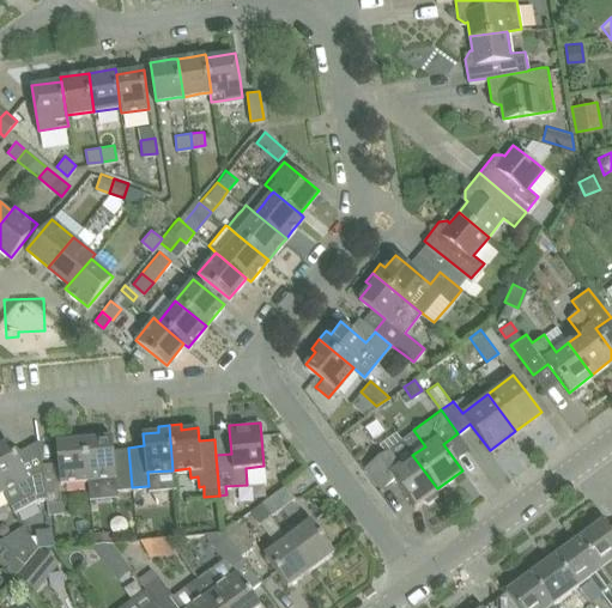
[(83,433),(88,479),(115,476),(116,488),(132,487),(128,448),(114,449),(113,436),(96,438),(96,432),(83,433)]
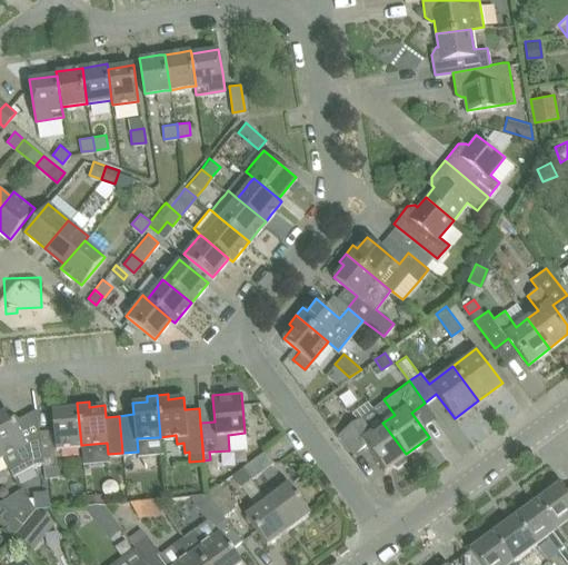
[(56,447),(81,445),(77,403),(67,403),(68,409),(52,410),(56,447)]
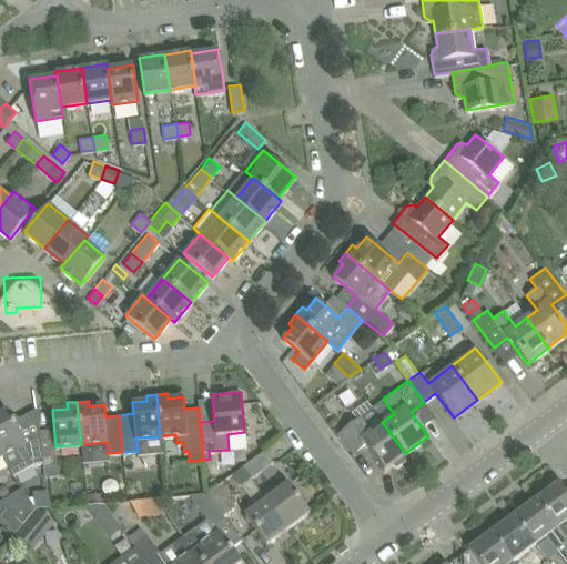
[(356,419),(337,432),(353,452),(365,444),(384,470),(392,463),(397,465),(406,459),(405,453),(382,422),(371,408),(356,419)]
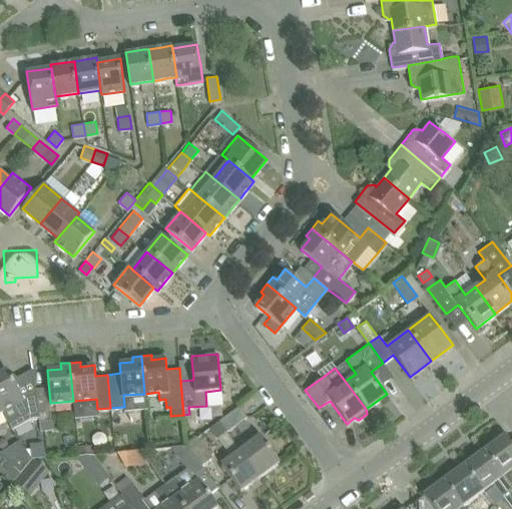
[(7,369),(0,372),(0,406),(2,410),(8,420),(12,427),(31,416),(39,416),(36,387),(21,395),(7,369)]
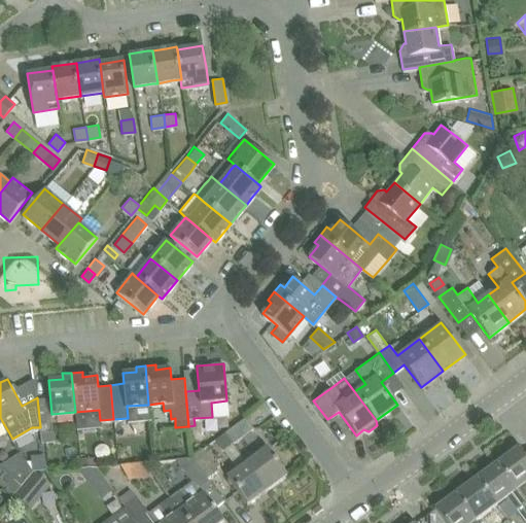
[(256,436),(250,428),(253,426),(245,416),(224,431),(232,441),(233,442),(242,434),(247,442),(256,436)]
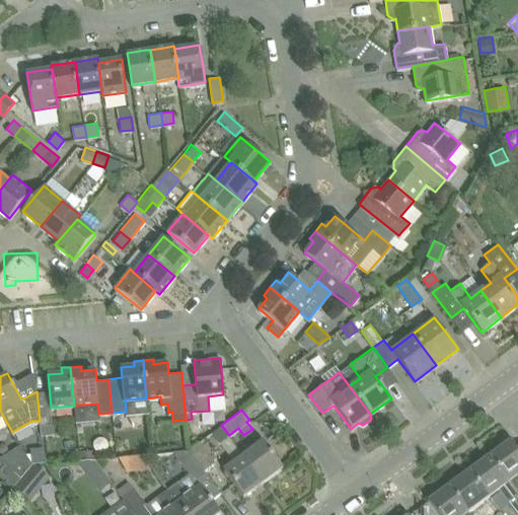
[(53,424),(40,425),(41,434),(54,433),(53,424)]
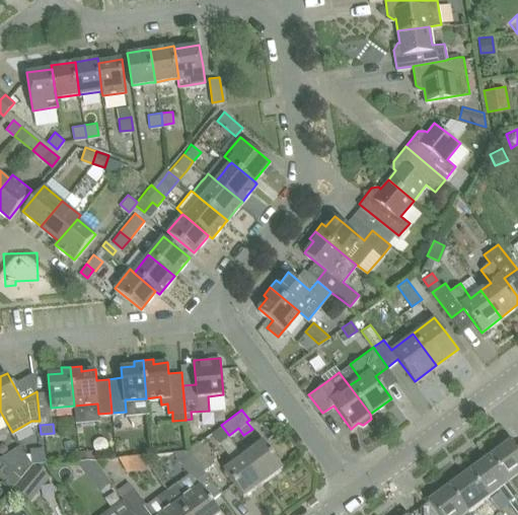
[(221,425),(211,432),(218,442),(228,434),(221,425)]
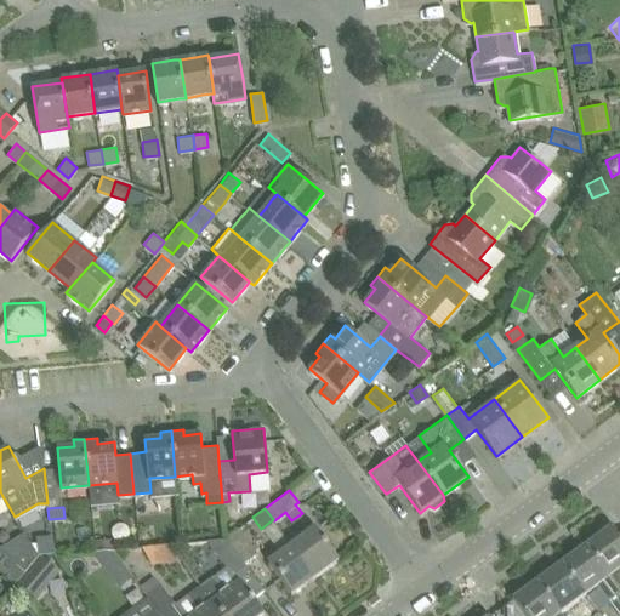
[(612,525),(587,543),(619,588),(619,531),(619,534),(612,525)]
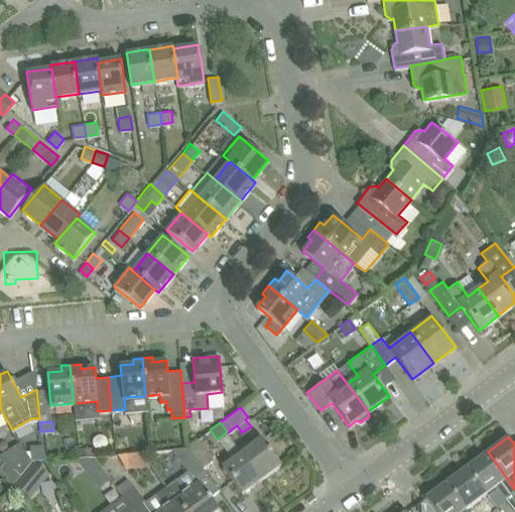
[(187,446),(203,467),(213,459),(199,438),(187,446)]
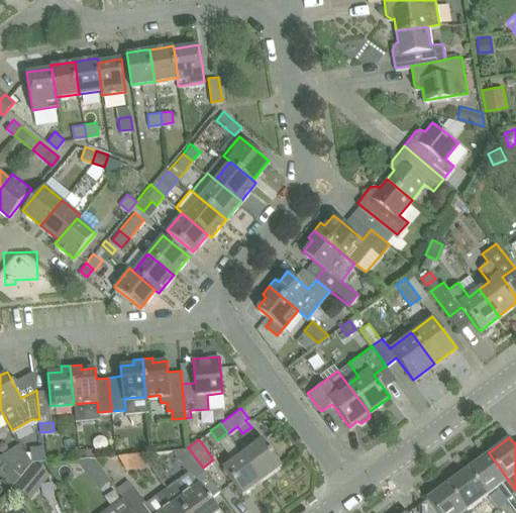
[(239,449),(262,479),(281,465),(263,439),(251,446),(248,442),(239,449)]
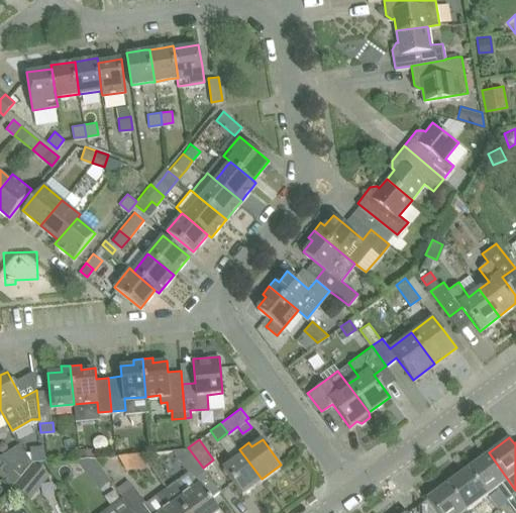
[(20,475),(31,460),(19,441),(0,453),(0,457),(1,458),(1,459),(20,475)]
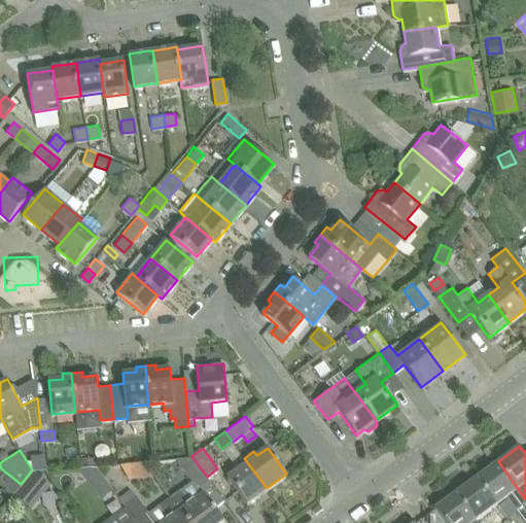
[(43,451),(30,452),(31,467),(45,465),(43,451)]
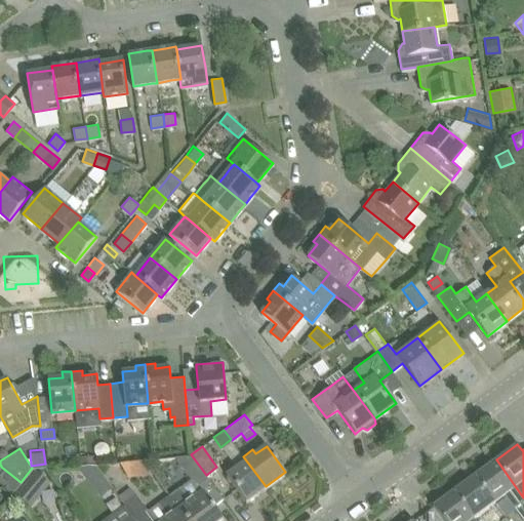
[(95,453),(82,454),(83,465),(95,464),(95,453)]
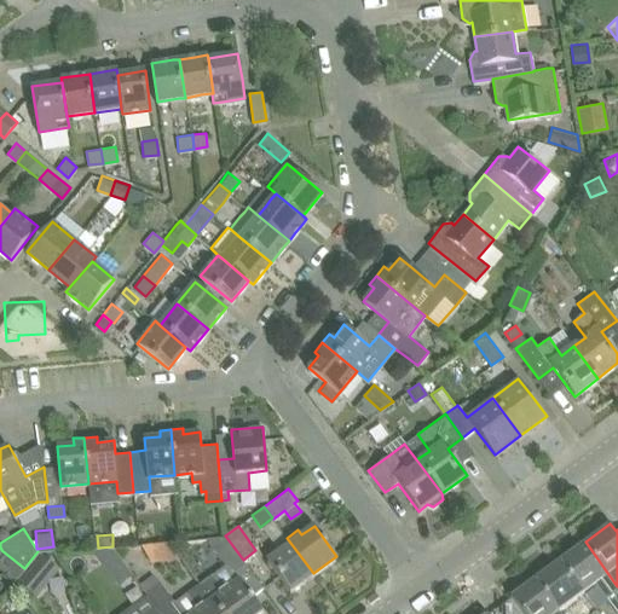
[(200,581),(223,613),(256,613),(263,610),(252,595),(263,586),(243,560),(225,536),(207,537),(226,563),(200,581)]
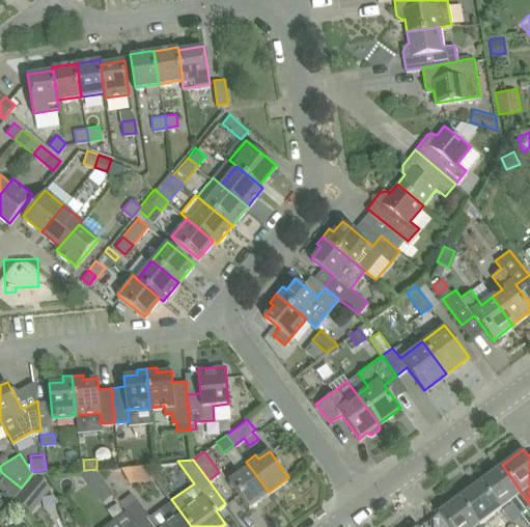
[(249,506),(269,492),(246,462),(239,467),(236,468),(241,473),(229,481),(249,506)]
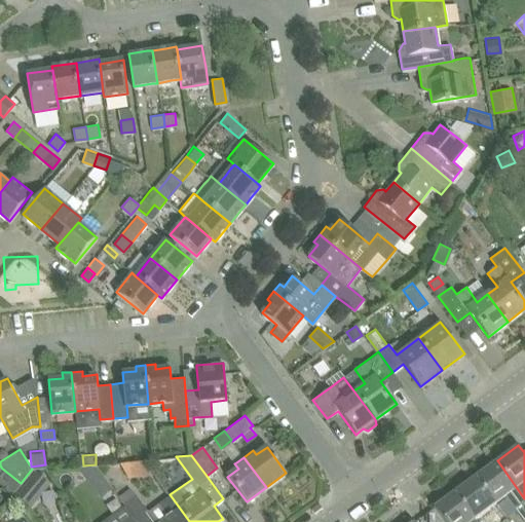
[(126,459),(127,474),(153,473),(152,458),(126,459)]
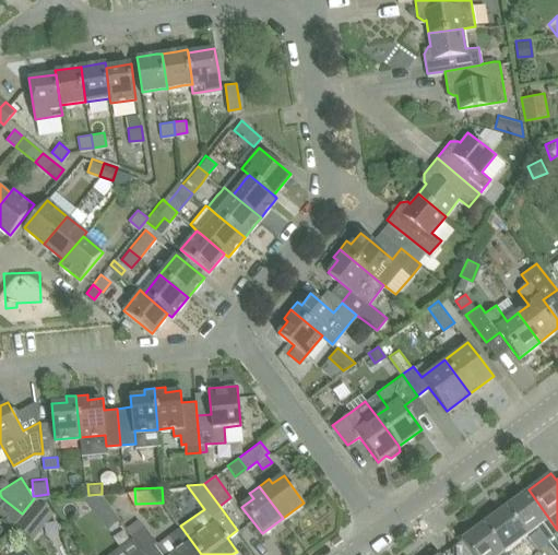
[(557,530),(529,489),(506,506),(526,534),(538,526),(557,552),(557,530)]
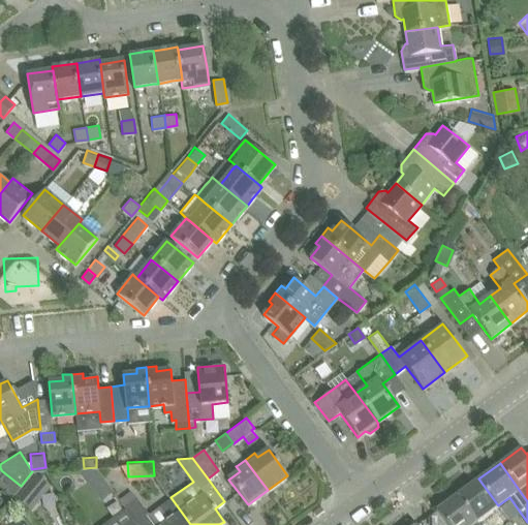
[(79,469),(101,499),(114,490),(97,467),(96,467),(84,468),(79,469)]
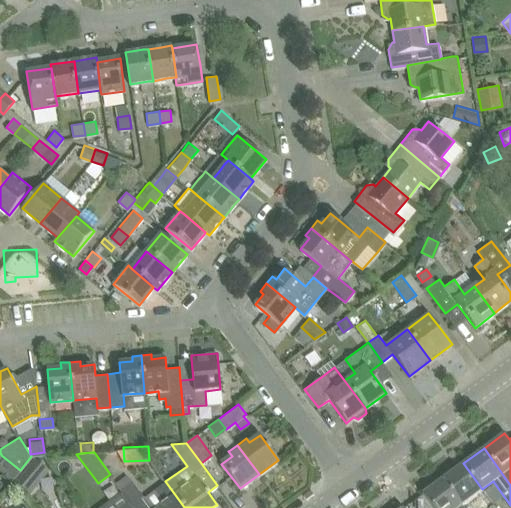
[(1,455),(0,456),(0,469),(3,471),(1,474),(10,481),(12,479),(20,470),(1,455)]
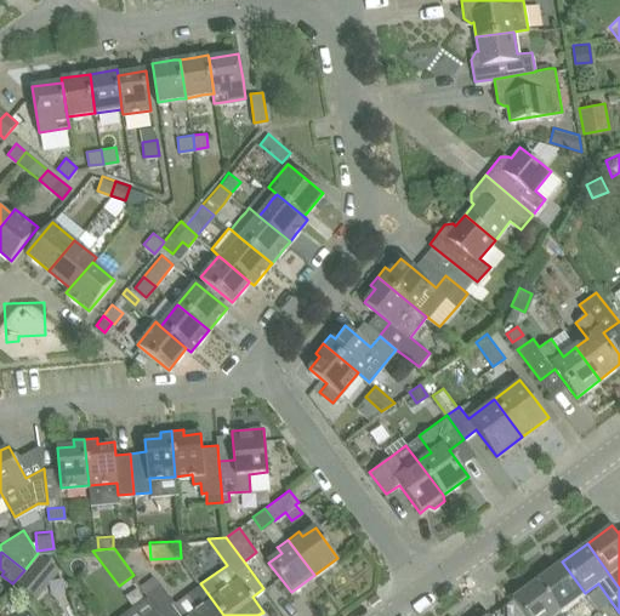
[(61,569),(43,553),(18,582),(37,598),(61,569)]
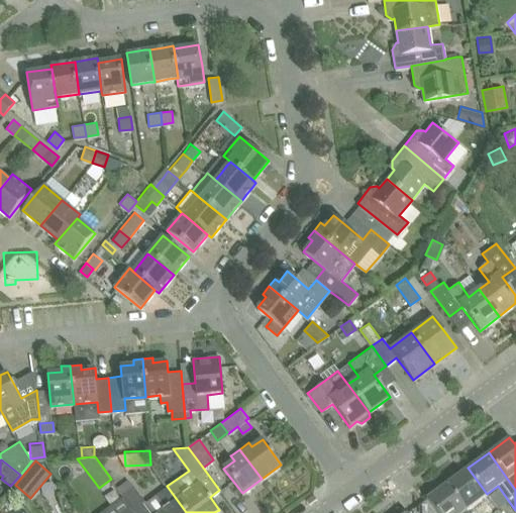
[(446,484),(466,510),(487,494),(468,468),(446,484)]
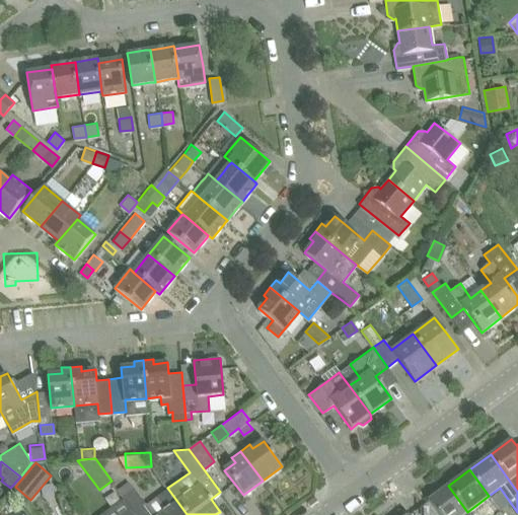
[(137,514),(187,514),(167,488),(146,504),(128,481),(117,489),(137,514)]
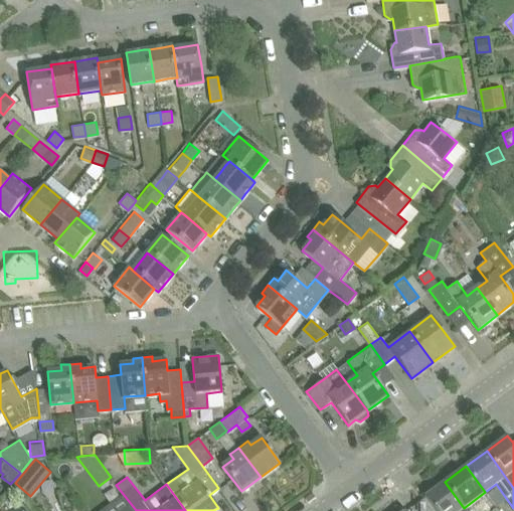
[(445,482),(424,497),(435,510),(466,510),(464,508),(445,482)]
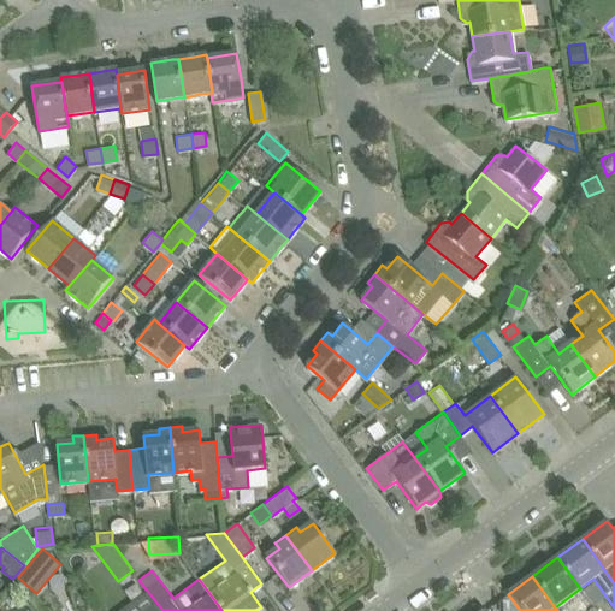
[(147,589),(116,610),(163,610),(157,603),(147,589)]
